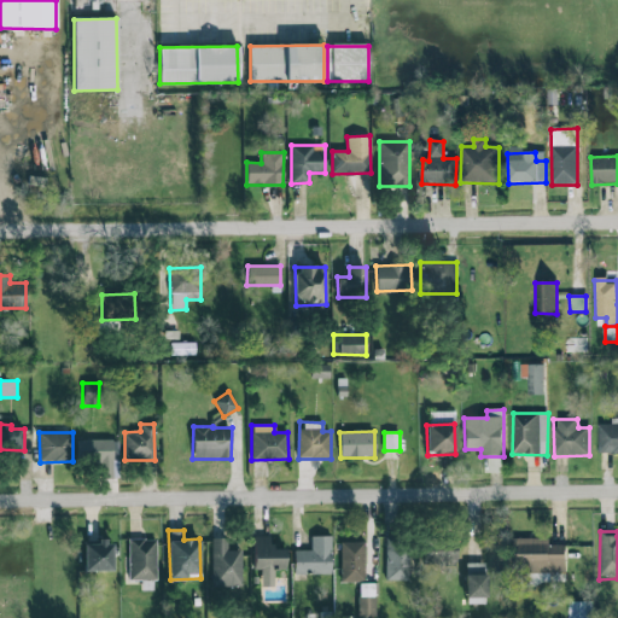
[(286,569),(285,549),(272,549),(272,536),(254,536),(254,570),(261,570),(262,587),(274,587),(274,570),(286,569)]
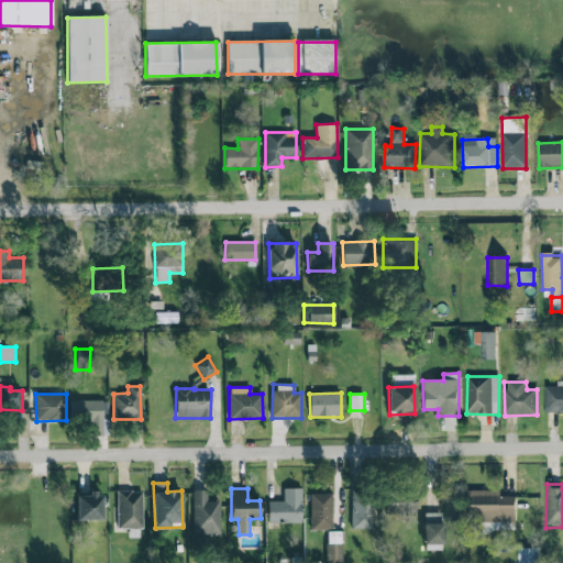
[(301,522),(301,488),(284,488),(284,501),(268,501),(268,523),(301,522)]
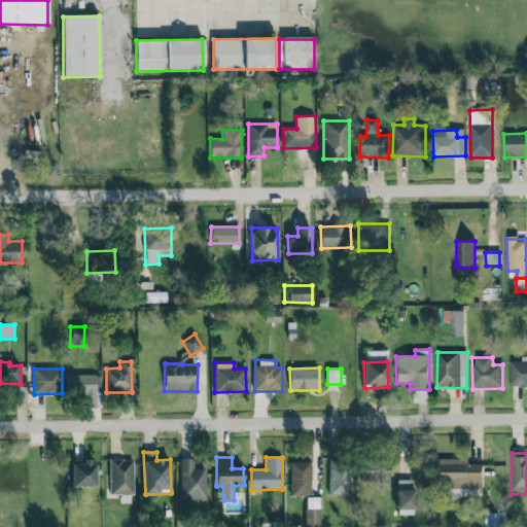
[(109,495),(134,495),(133,459),(109,460),(109,495)]
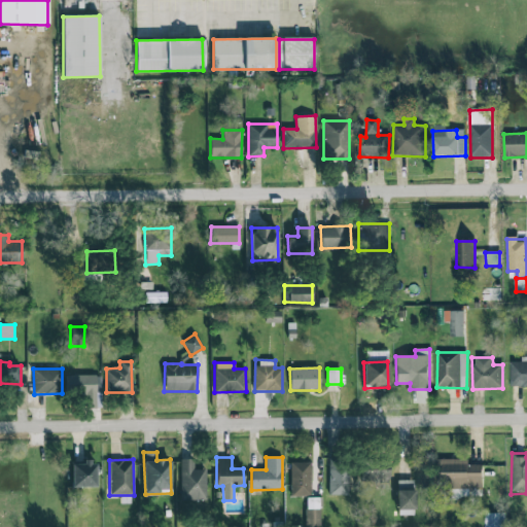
[(180,459),(181,500),(207,499),(206,468),(194,469),(194,459),(180,459)]
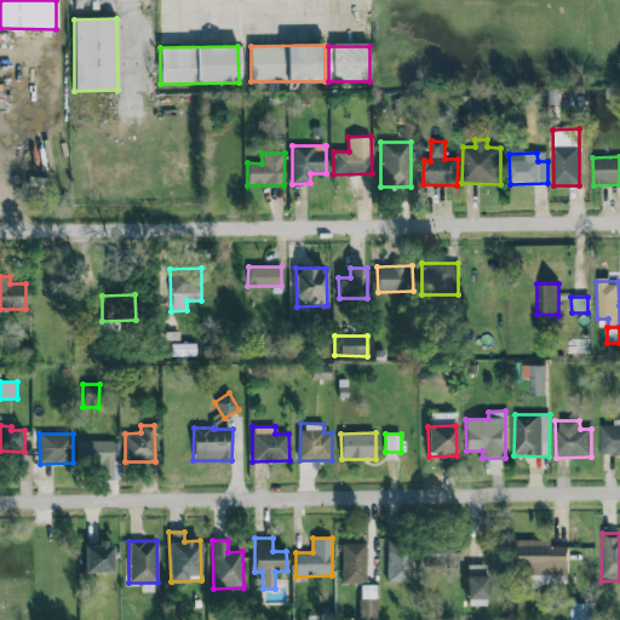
[(386,581),(411,583),(411,540),(388,540),(386,581)]
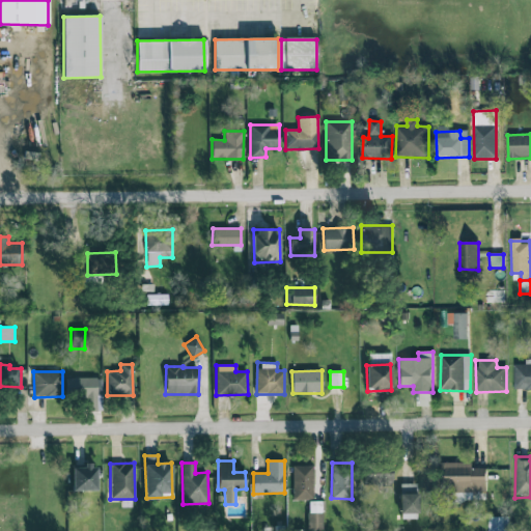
[(486,493),(486,469),(472,469),(472,464),(445,463),(444,495),(459,496),(459,500),(473,500),(473,492),(486,493)]
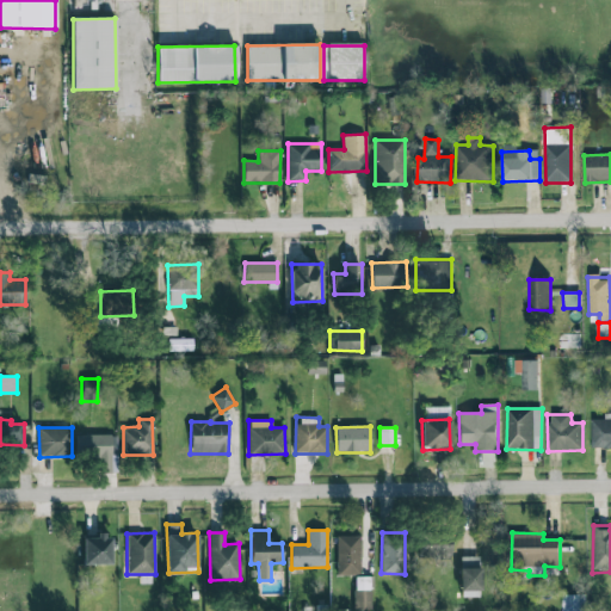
[(82,536),(82,565),(111,565),(111,535),(82,536)]
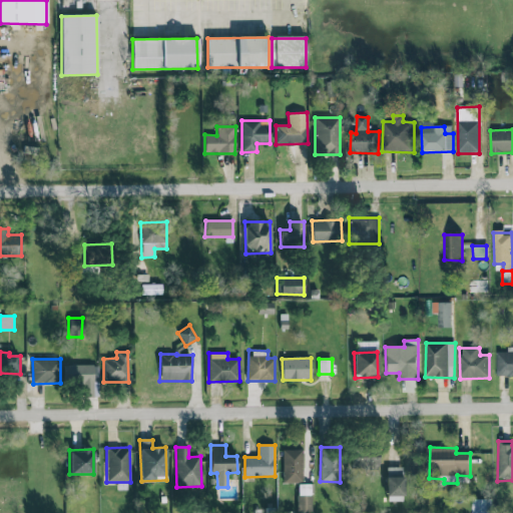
[(303,449),(283,450),(284,483),(304,482),(303,449)]
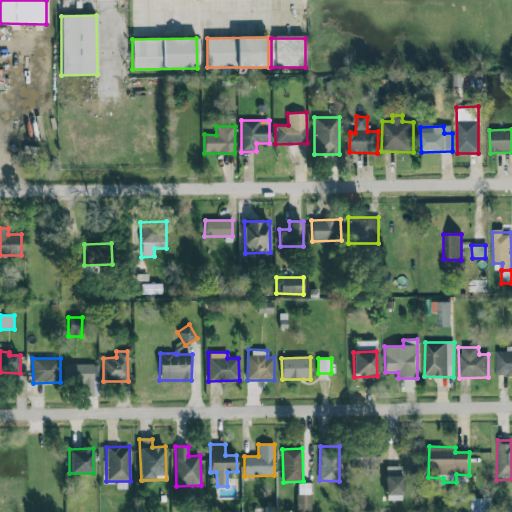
[(352,467),(378,468),(379,449),(352,448),(352,467)]
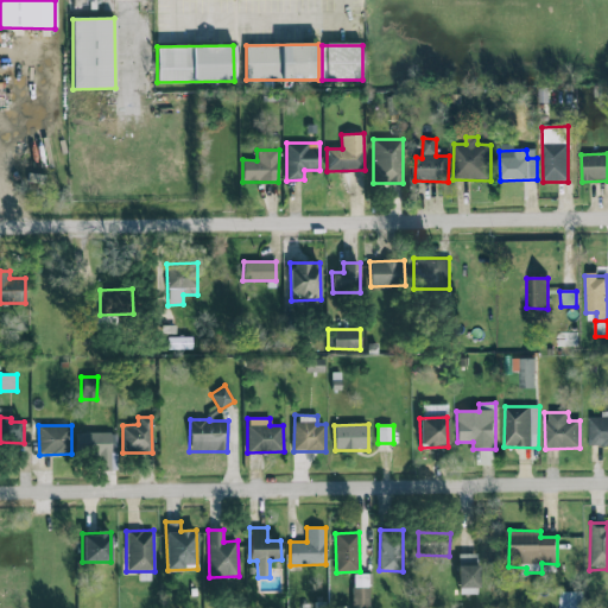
[(458,594),(479,594),(477,553),(458,555),(458,594)]
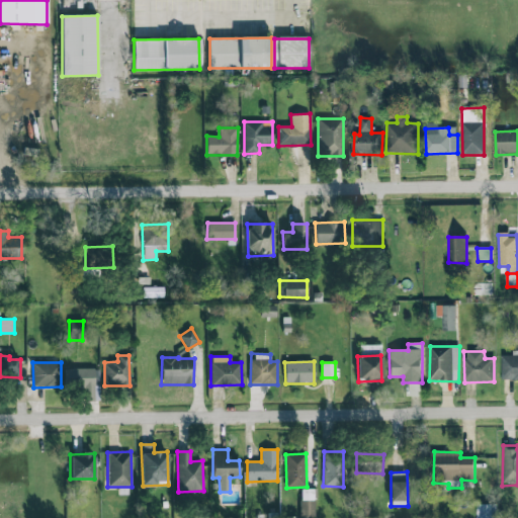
[(314,489),(300,489),(300,517),(315,516),(314,489)]
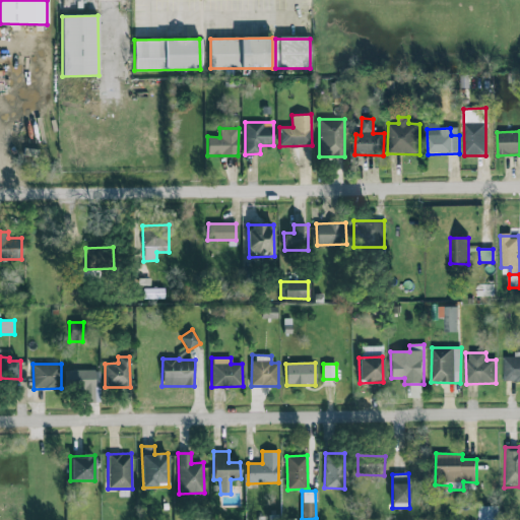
[(478,519),(499,519),(499,507),(478,507),(478,519)]
